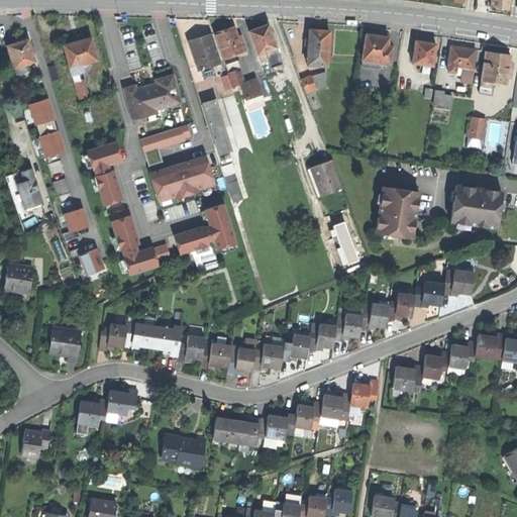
[(492,0),(491,9),(500,10),(510,11),(511,0),(492,0)]
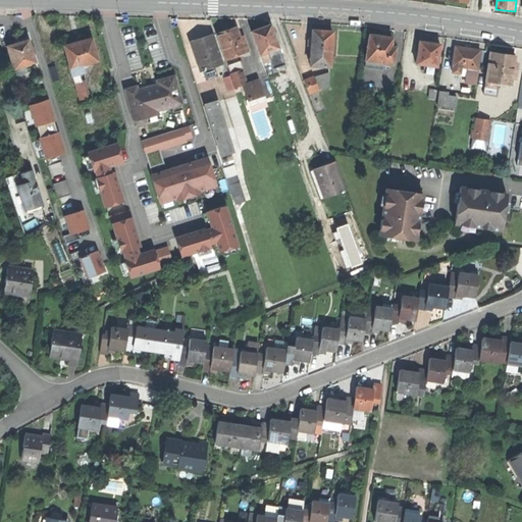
[(261,30),(253,33),(261,55),(270,52),(277,49),(278,49),(270,27),(261,30)]
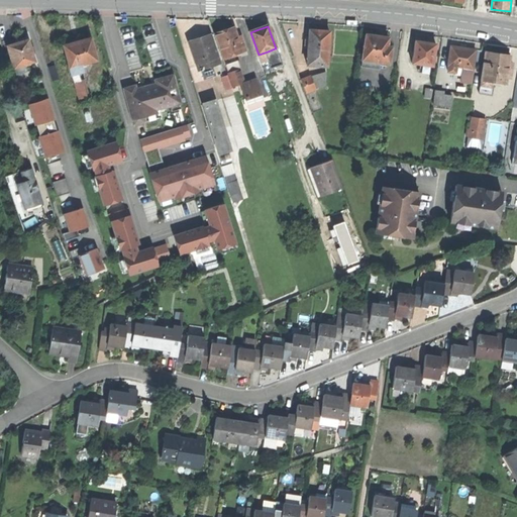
[(224,60),(247,53),(242,36),(238,37),(235,28),(225,32),(216,35),(224,60)]
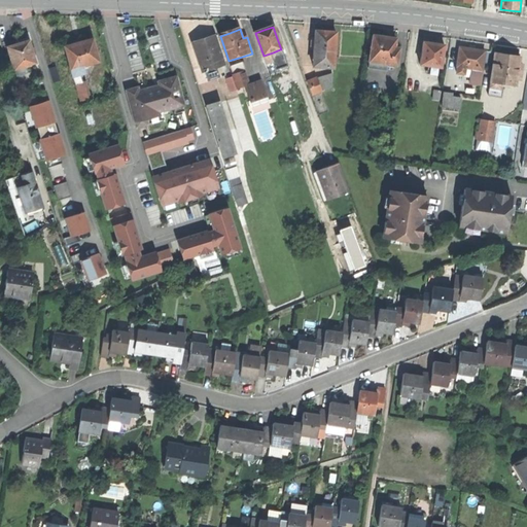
[(314,53),(335,55),(336,32),(325,32),(315,31),(314,53)]
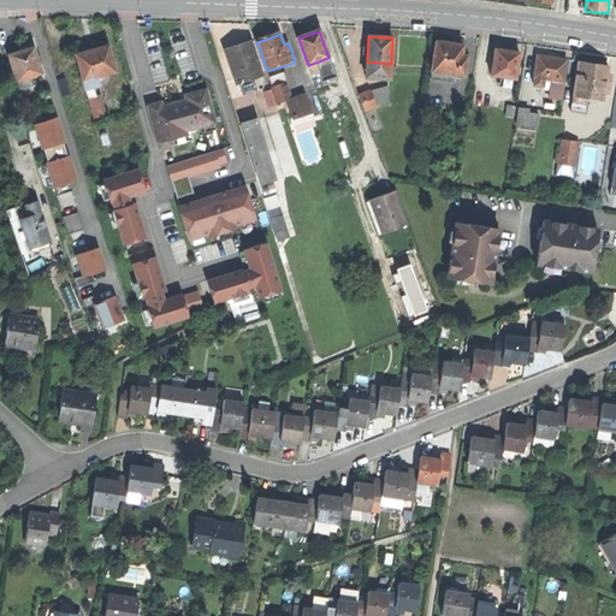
[(449,43),(436,42),(431,80),(452,83),(454,76),(465,77),(467,58),(462,57),(463,46),(449,43)]
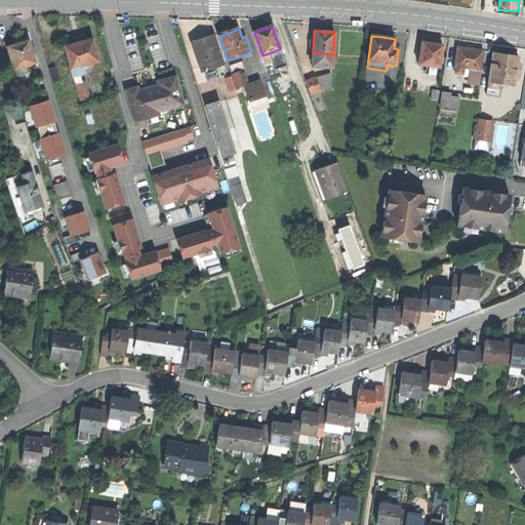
[(17,44),(8,47),(14,66),(25,63),(35,59),(28,38),(22,40),(16,41),(17,44)]
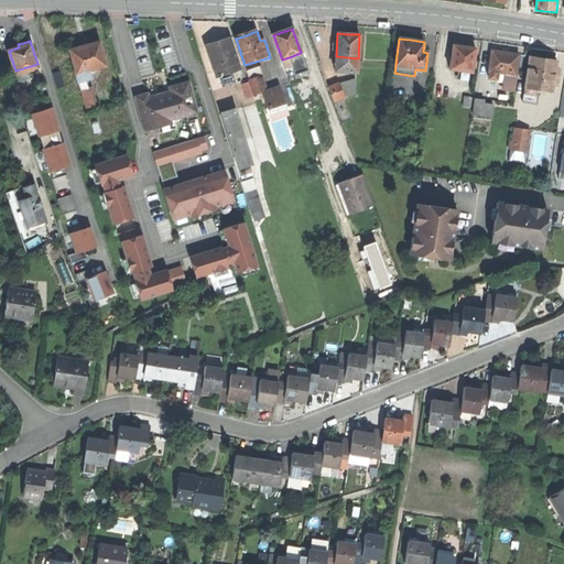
[(219,44),(208,47),(218,77),(221,76),(225,85),(235,82),(231,73),(240,69),(230,41),(219,44)]
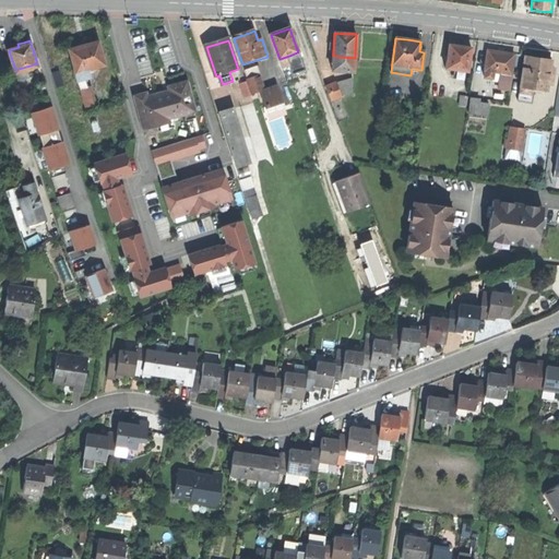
[(70,50),(76,73),(87,70),(105,66),(98,42),(83,46),(70,50)]
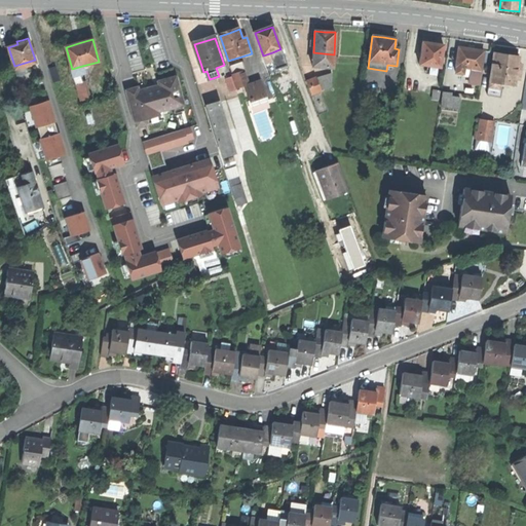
[(434,45),(422,43),(419,66),(427,67),(441,68),(444,46),(434,45)]
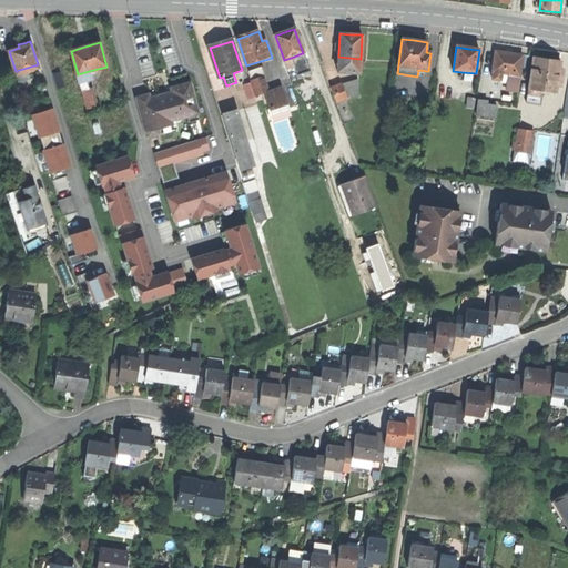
[(508,75),(519,77),(523,57),(509,54),(496,52),(493,73),(494,73),(503,74),(508,75)]
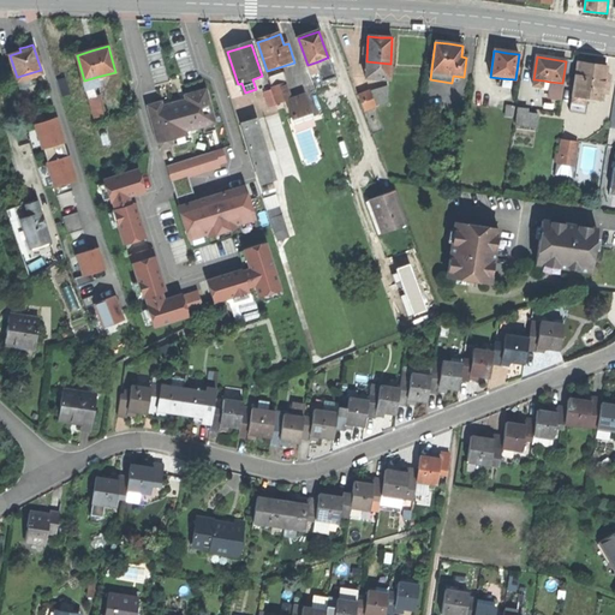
[(330,65),(327,58),(318,61),(321,69),(324,67),(330,65)]
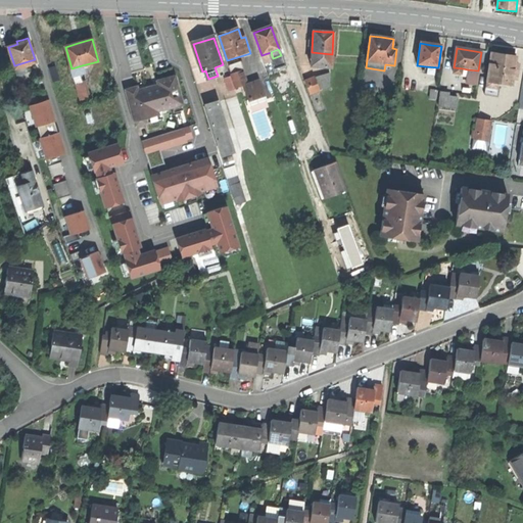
[(278,62),(276,57),(273,58),(271,52),(262,55),(263,59),(265,59),(266,61),(264,62),(266,66),(278,62)]
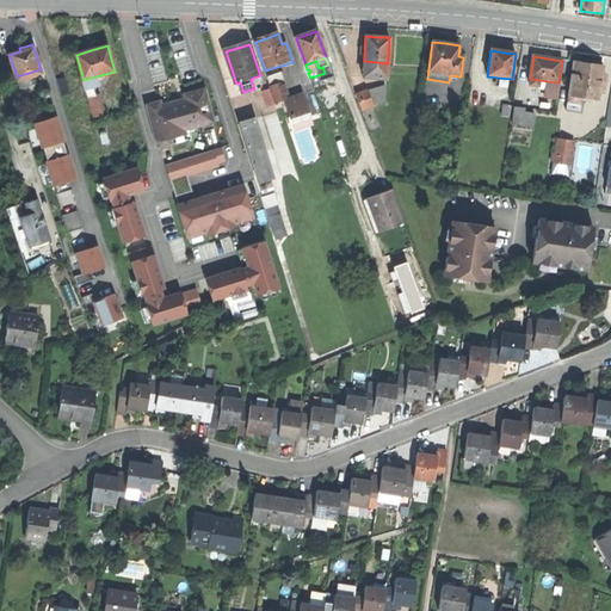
[(387,78),(388,63),(364,61),(363,76),(387,78)]
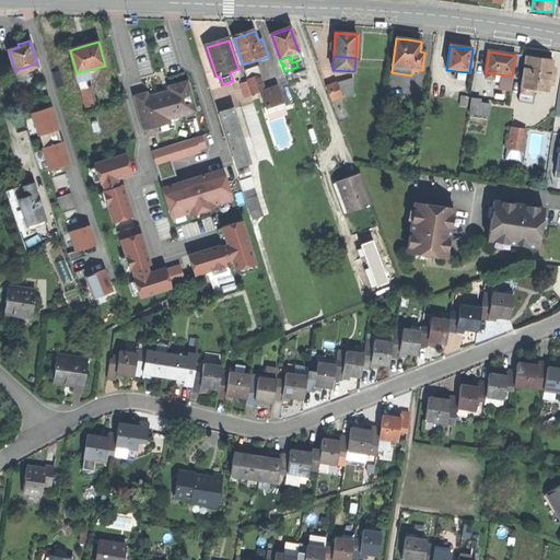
[(539,59),(526,57),(521,95),(533,96),(535,96),(535,91),(549,92),(549,85),(552,69),(553,61),(539,59)]
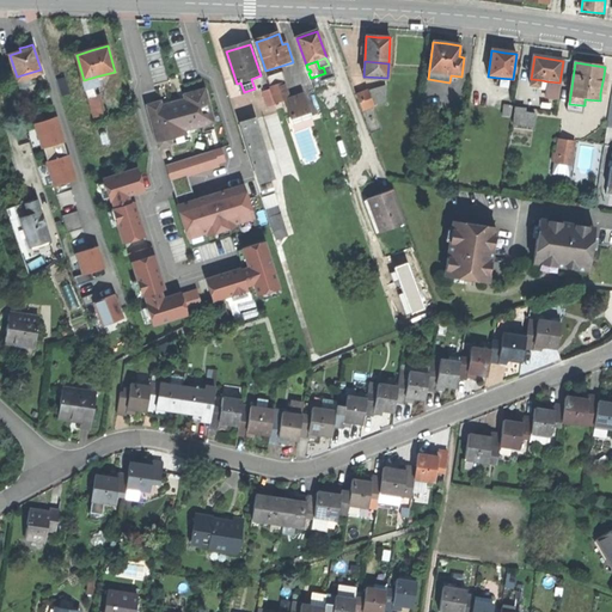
[(31,81),(29,73),(17,77),(19,86),(31,81)]
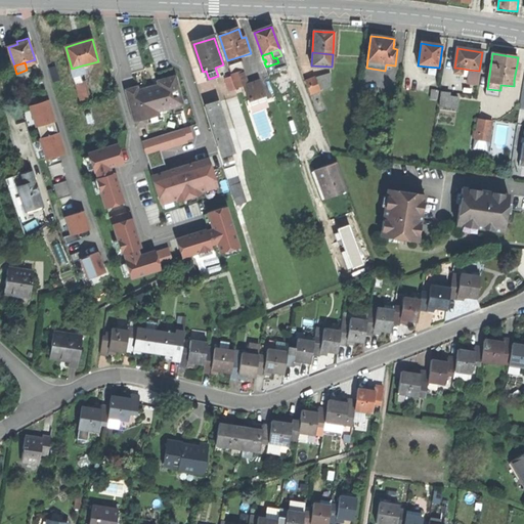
[(229,68),(232,76),(244,72),(247,71),(244,62),(229,68)]
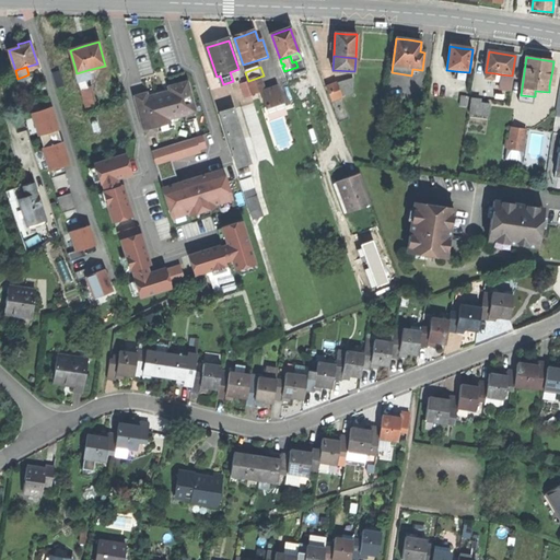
[(300,76),(298,67),(284,71),(287,80),(298,77),(300,76)]
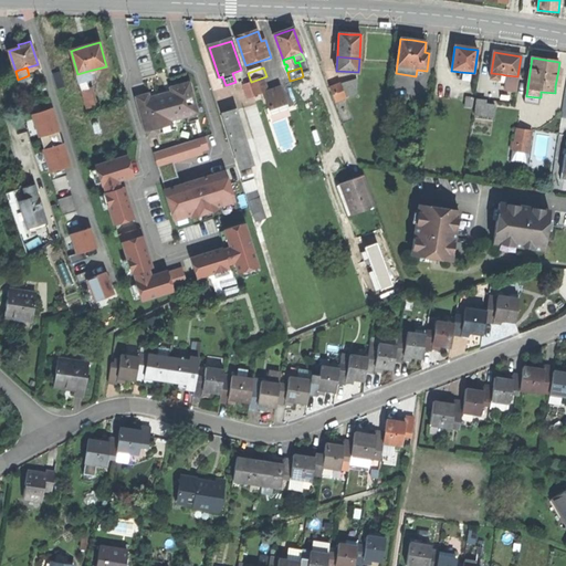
[(52,72),(58,87),(65,85),(61,70),(52,72)]
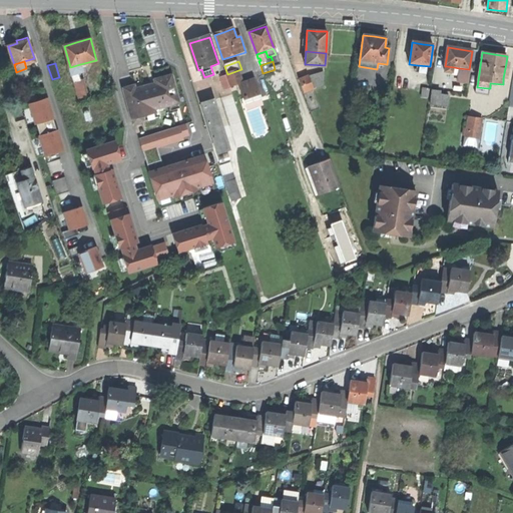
[(82,71),(80,64),(70,67),(72,74),(80,72),(82,71)]
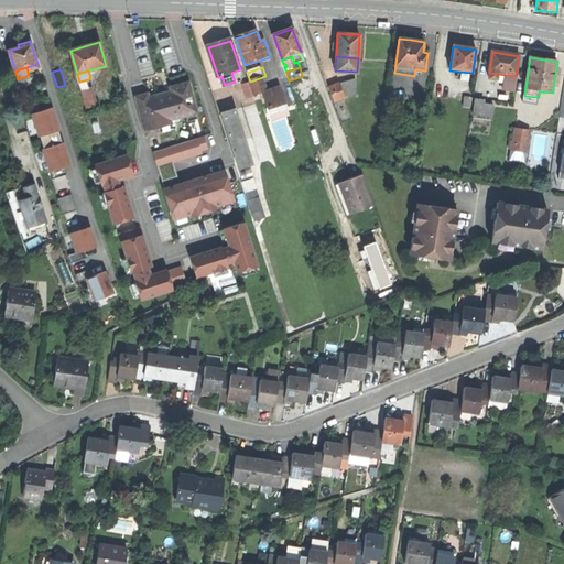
[(513,93),(516,76),(505,75),(502,90),(513,93)]
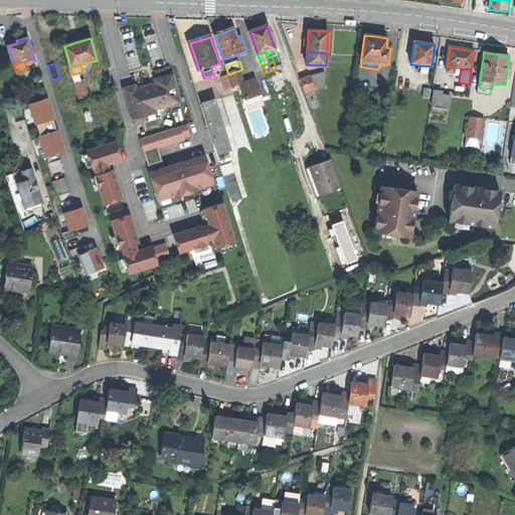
[(233,88),(238,86),(243,83),(239,70),(228,74),(233,88)]
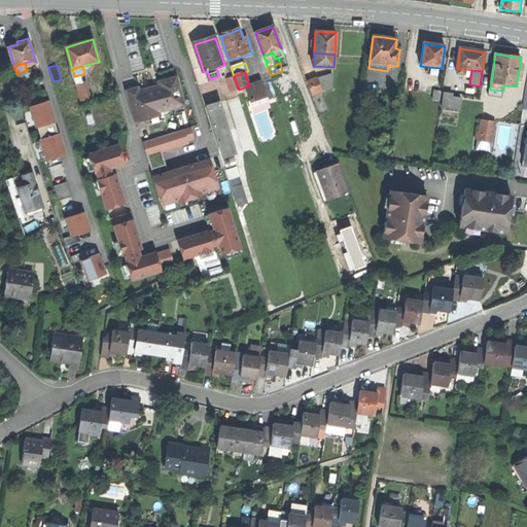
[(285,85),(280,72),(270,75),(273,83),(276,82),(278,89),(285,85)]
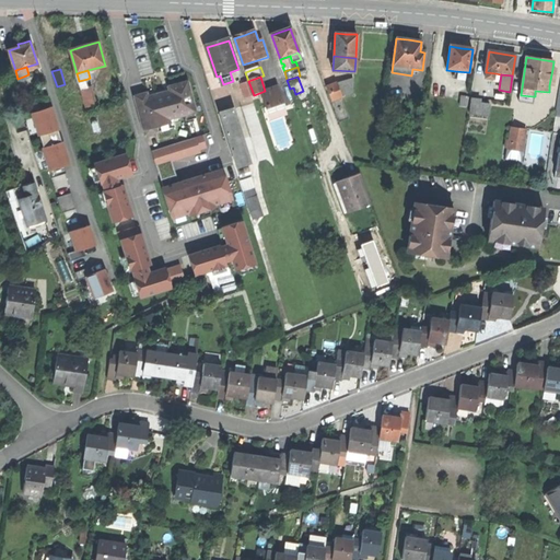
[(353,78),(336,84),(340,97),(352,93),(353,78)]
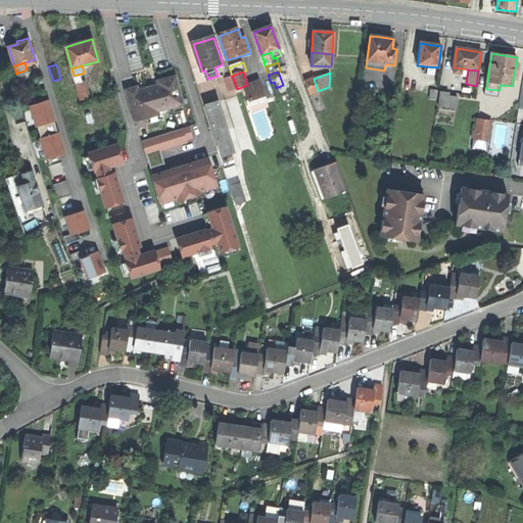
[(84,81),(82,74),(74,76),(76,84),(84,81)]
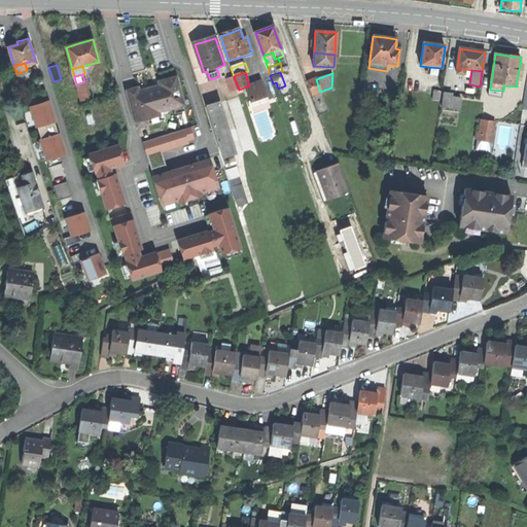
[(152,84),(128,91),(137,123),(161,116),(160,112),(163,111),(184,105),(177,77),(152,84)]
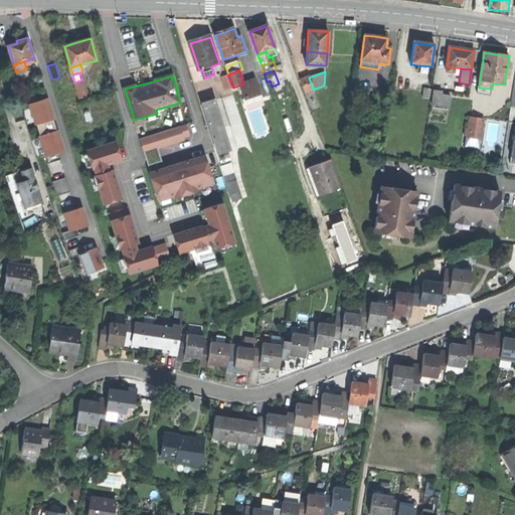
[(300,79),(305,93),(313,90),(309,77),(300,79)]
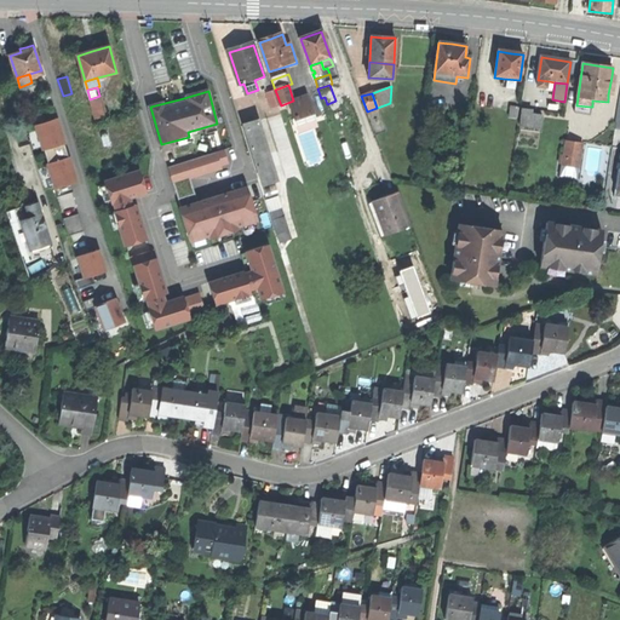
[(105,116),(99,96),(90,99),(96,119),(105,116)]
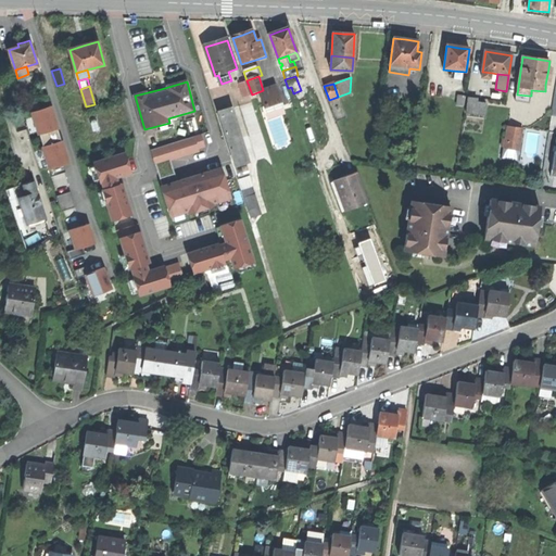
[(257,92),(265,114),(283,108),(276,86),(263,90),(257,92)]
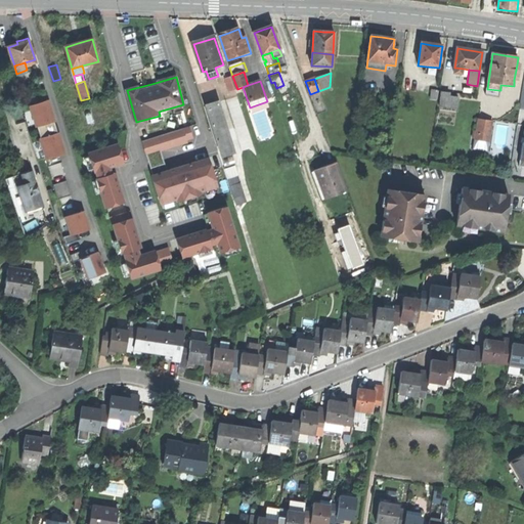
[(441,94),(439,107),(448,108),(449,98),(450,95),(441,94)]
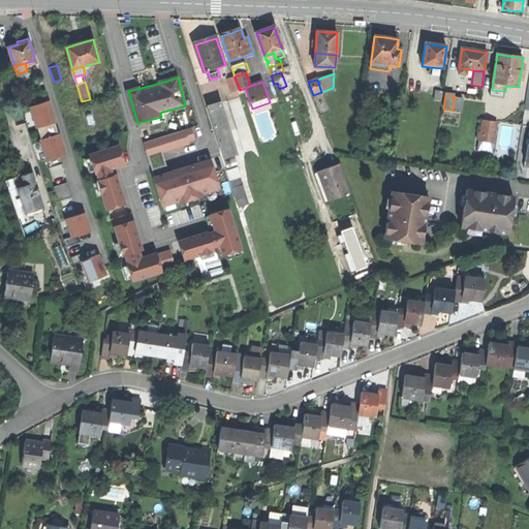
[(56,128),(49,99),(28,104),(36,133),(56,128)]
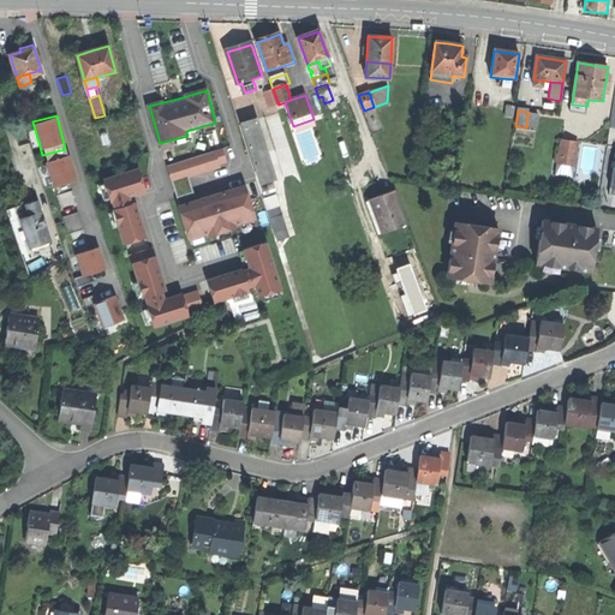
[(538,117),(527,115),(526,127),(536,129),(538,117)]
